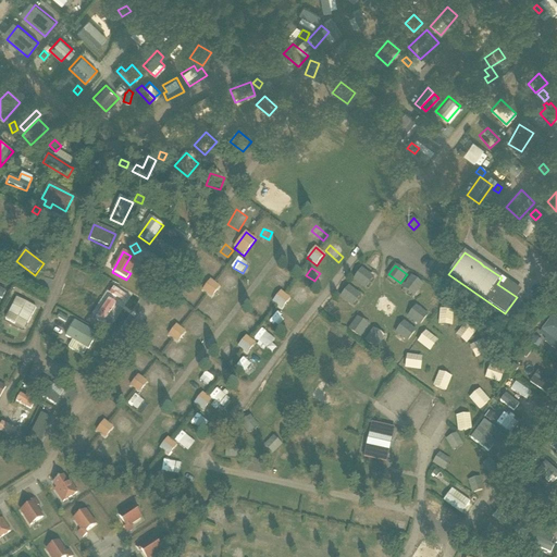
[(370,275),(361,269),(353,281),(361,287),(370,275)]
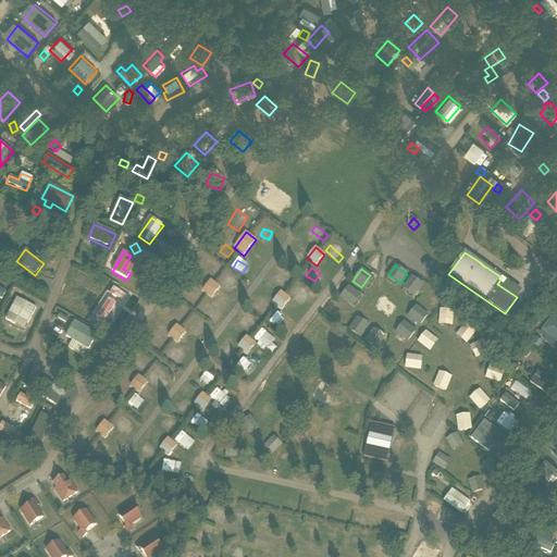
[(275,280),(284,286),(291,276),(283,271),(275,280)]
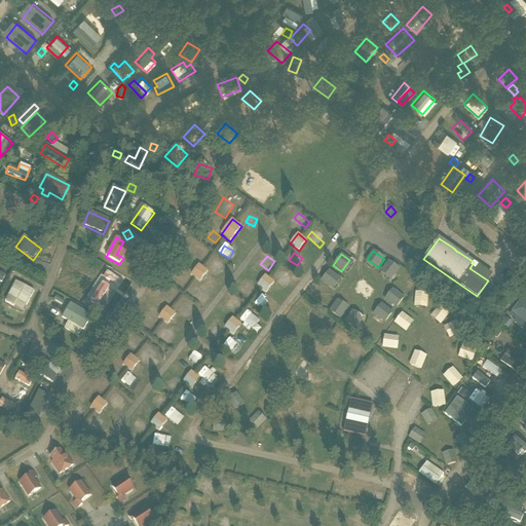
[(208,269),(216,275),(222,267),(214,261),(208,269)]
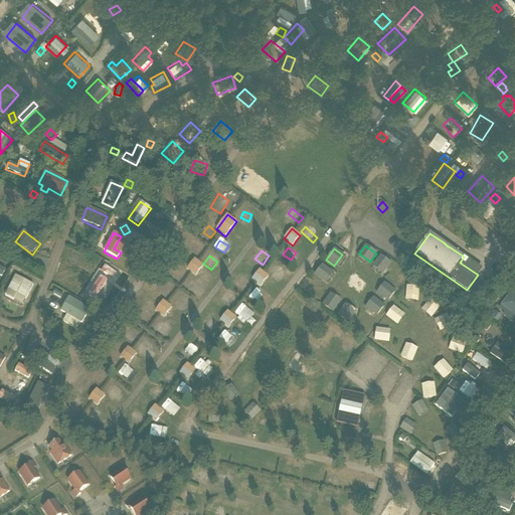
[(380,255),(374,264),(385,273),(391,265),(380,255)]
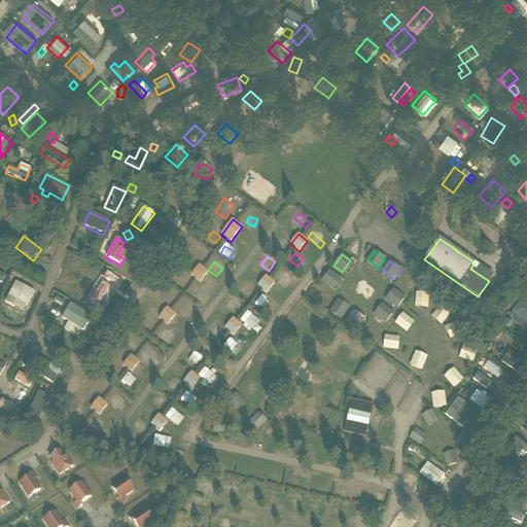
[(199,266),(191,276),(200,283),(208,272),(199,266)]
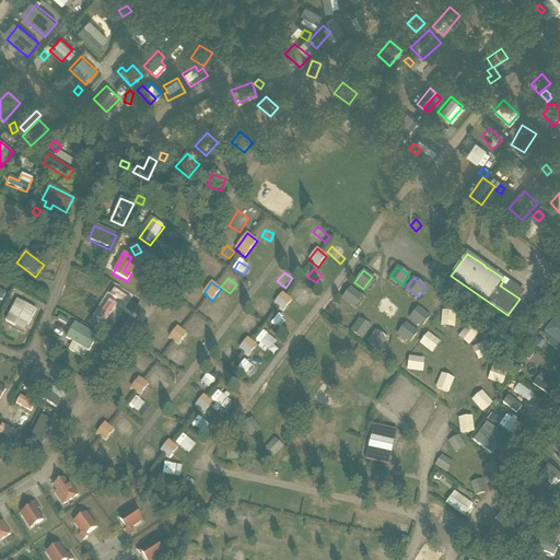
[(350,307),(360,294),(351,288),(341,301),(350,307)]
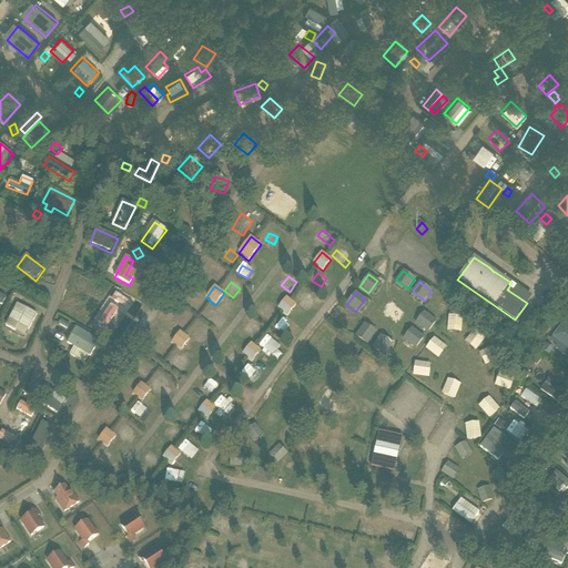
[(112,300),(119,304),(123,298),(117,293),(112,300)]
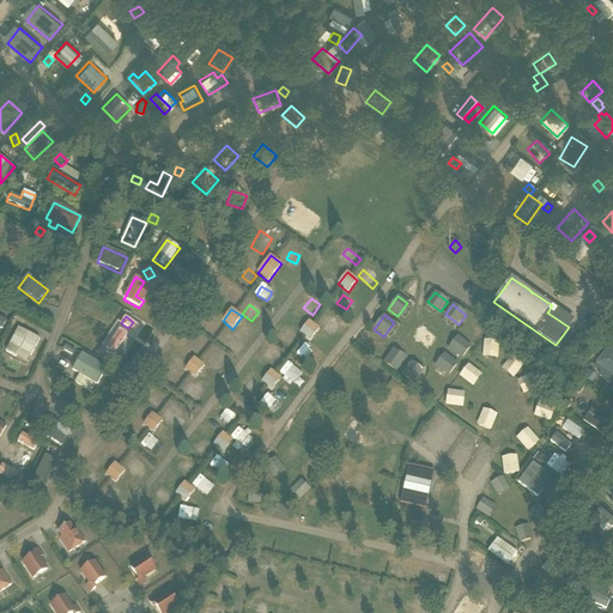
[(322,316),(316,325),(329,335),(337,327),(322,316)]
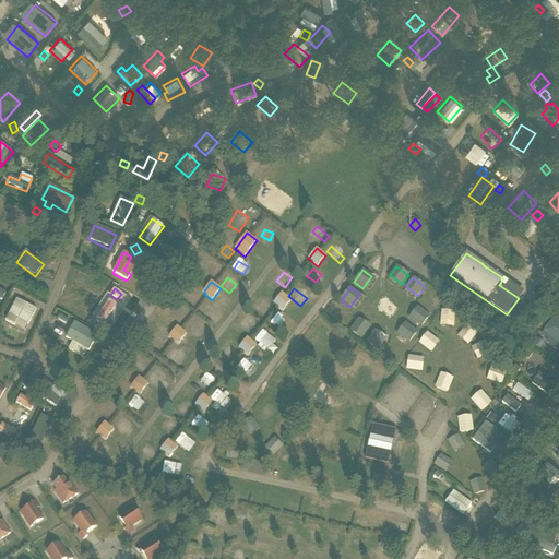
[(188,299),(192,305),(200,297),(195,293),(188,299)]
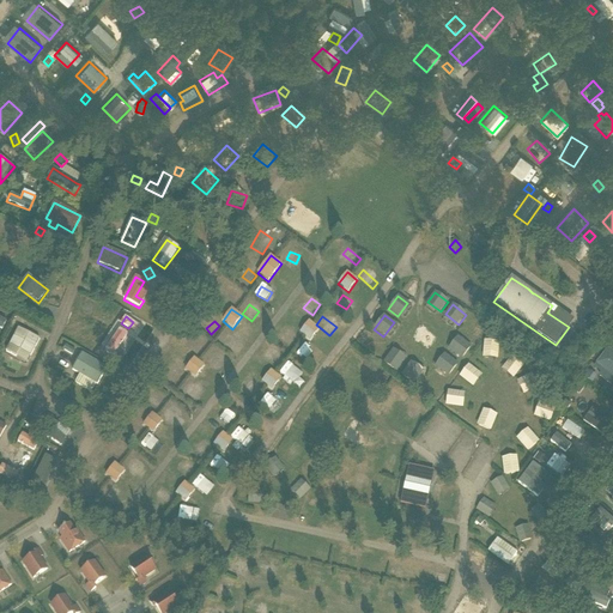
[(310,341),(320,329),(309,321),(299,333),(310,341)]
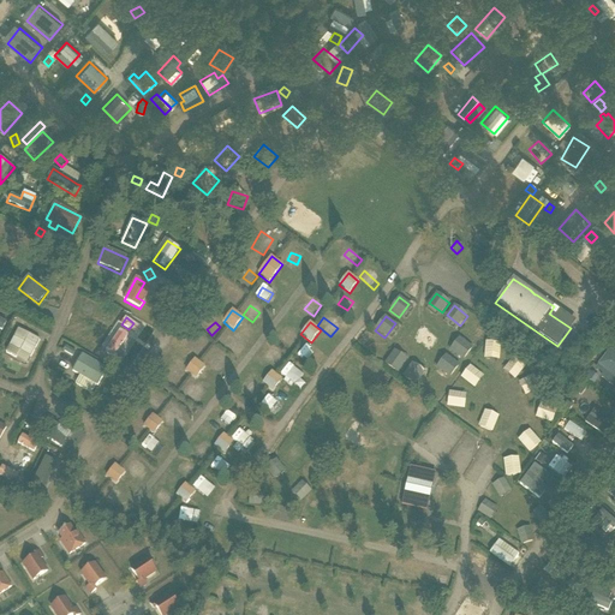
[(18,329),(10,347),(31,358),(40,340),(18,329)]
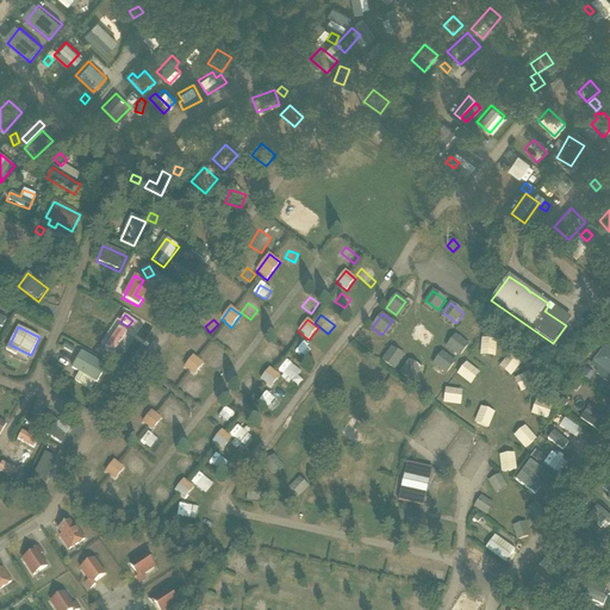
[(286,328),(280,337),(290,344),(297,335),(286,328)]
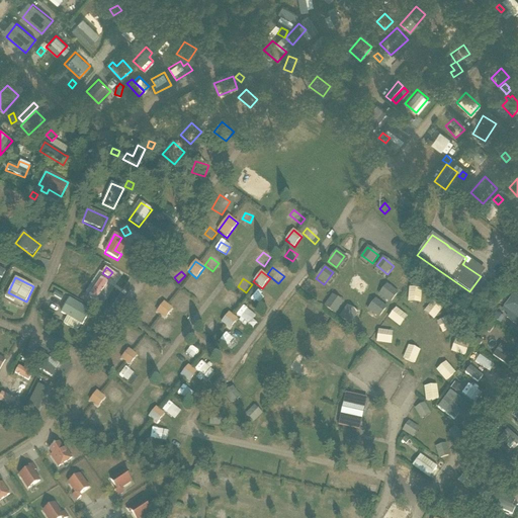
[(167,284),(160,293),(168,299),(175,290),(167,284)]
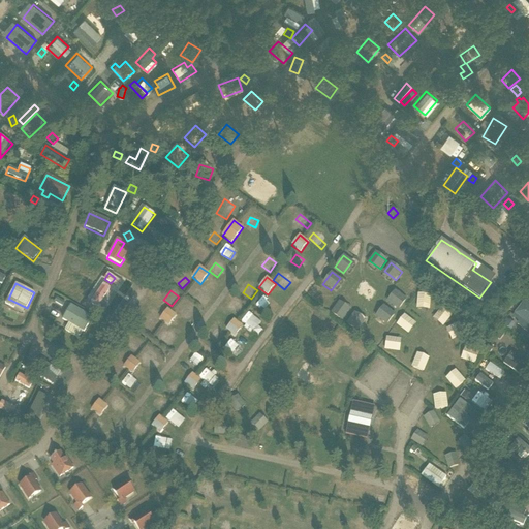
[(190,297),(206,306),(209,301),(193,291),(190,297)]
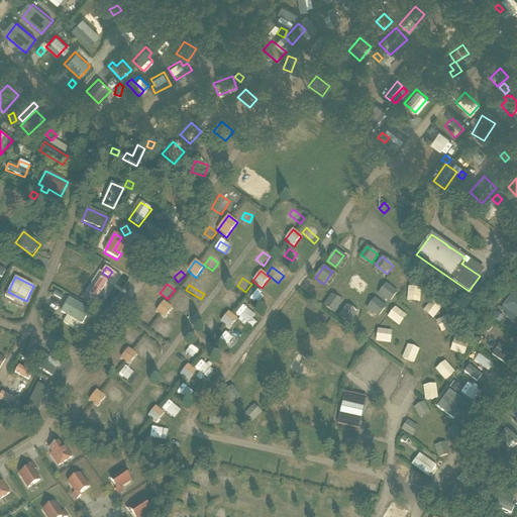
[(390,287),(381,298),(389,304),(397,293),(390,287)]
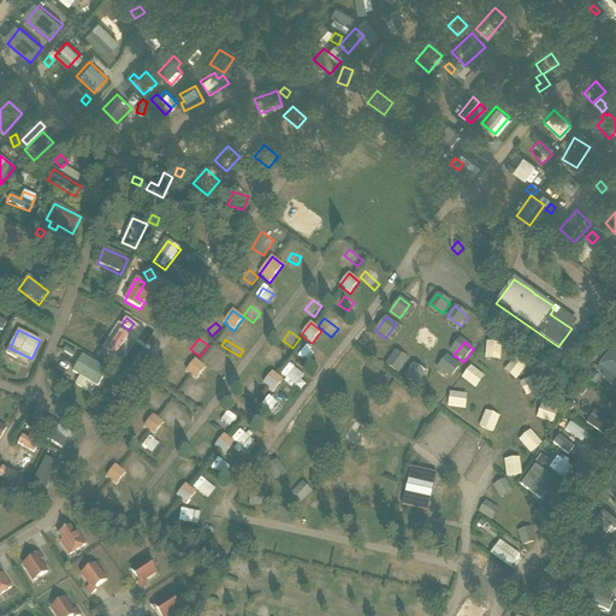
[(502,345),(486,344),(485,356),(501,357),(502,345)]
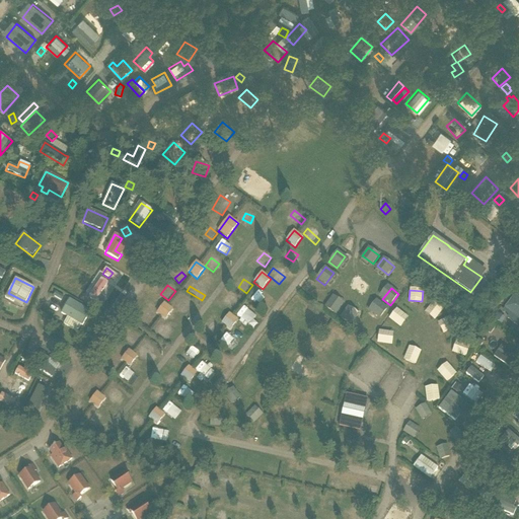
[(54,297),(62,301),(64,297),(56,293),(54,297)]
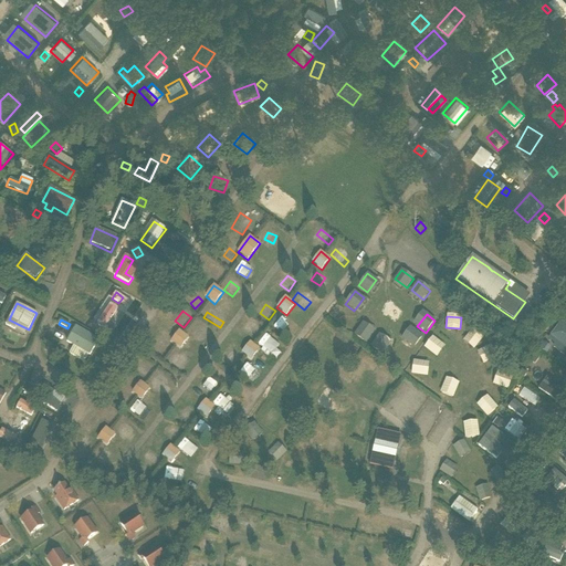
[(564,357),(565,354),(565,326),(561,323),(547,339),(554,345),(553,348),(564,357)]
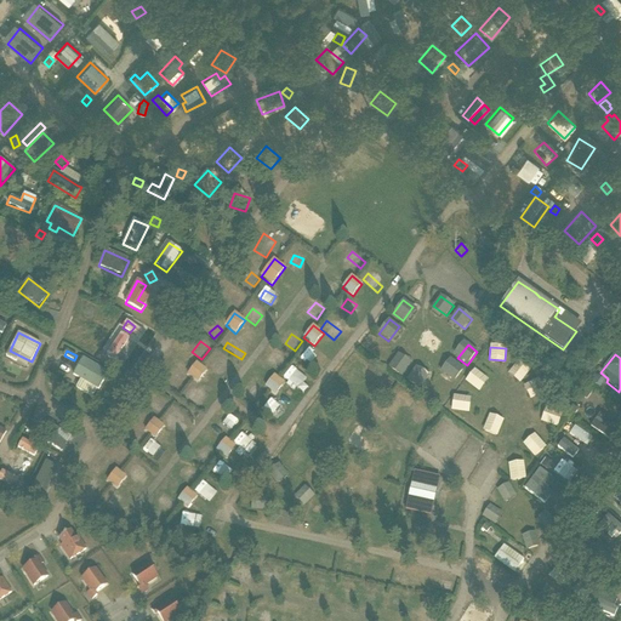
[(402,379),(409,368),(394,358),(388,369),(402,379)]
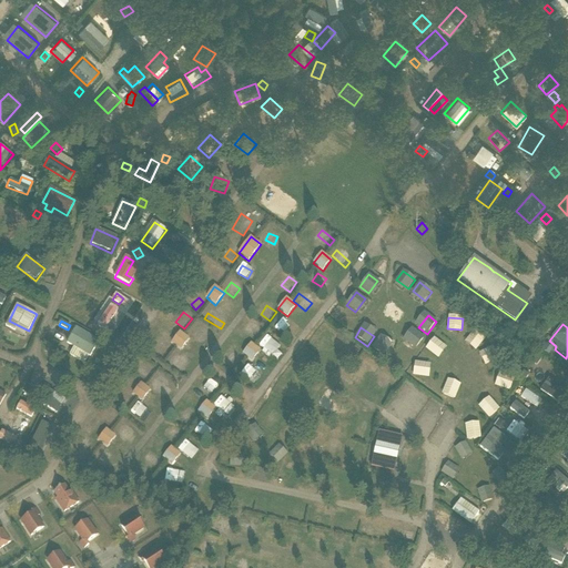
[(89,357),(90,357),(99,342),(75,328),(67,344),(74,348),(89,357)]
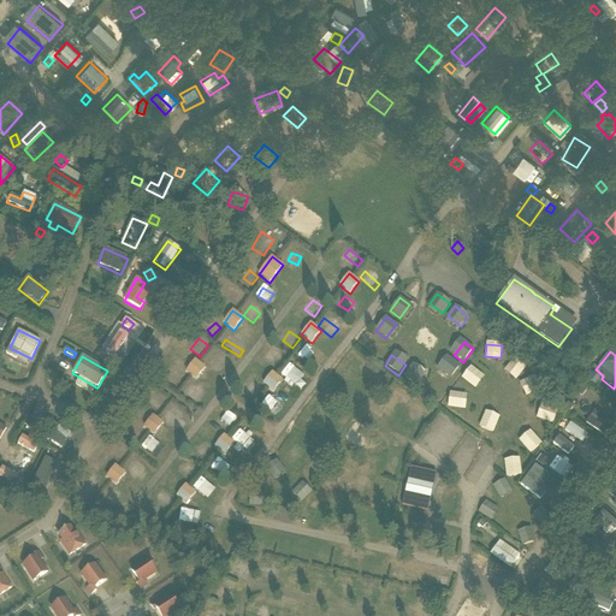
[(349,375),(359,375),(357,359),(348,360),(349,375)]
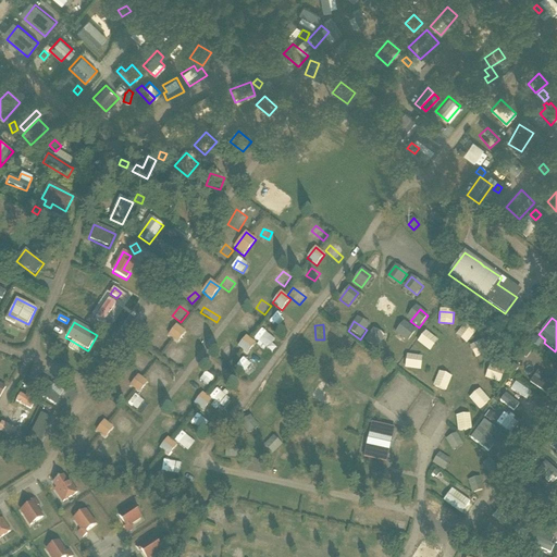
[(416,331),(407,324),(398,336),(407,343),(416,331)]
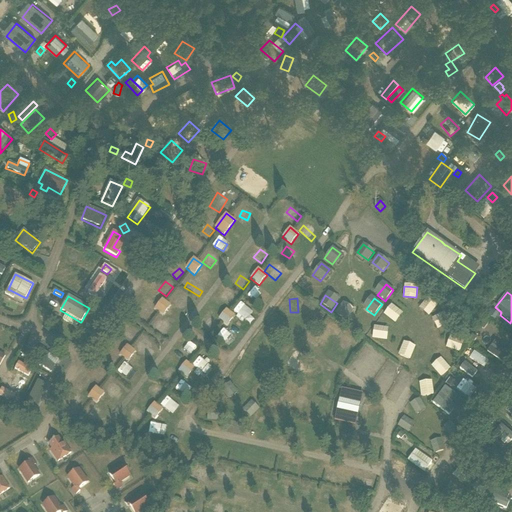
[(427,298),(421,306),(431,314),(437,306),(427,298)]
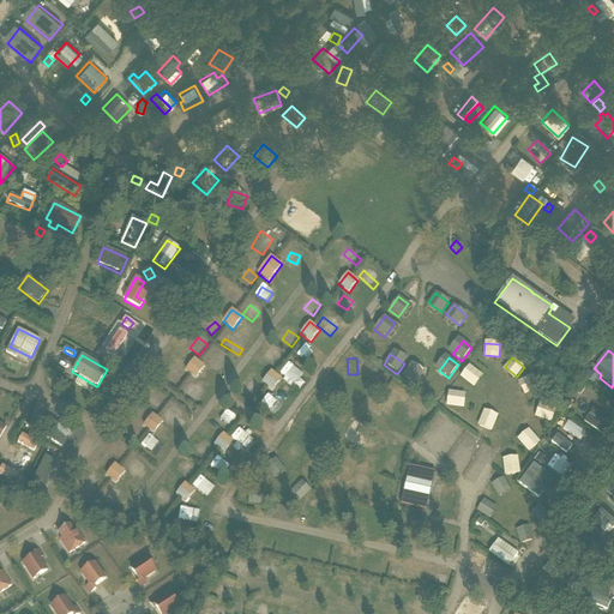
[(194,359),(186,371),(196,379),(205,367),(194,359)]
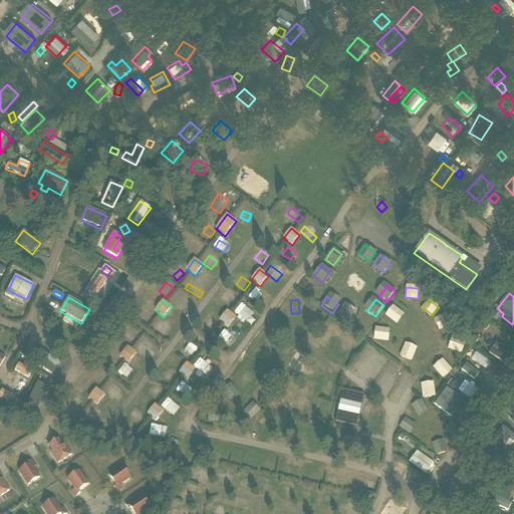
[(240,304),(234,314),(243,320),(249,310),(240,304)]
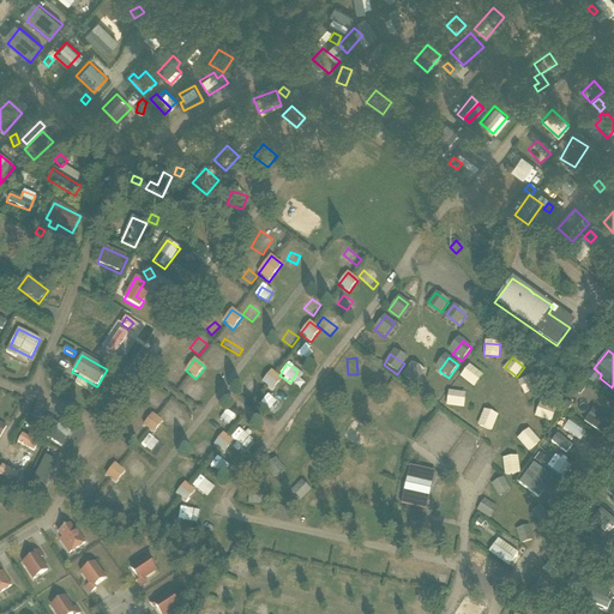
[(415,386),(422,377),(408,367),(402,377),(415,386)]
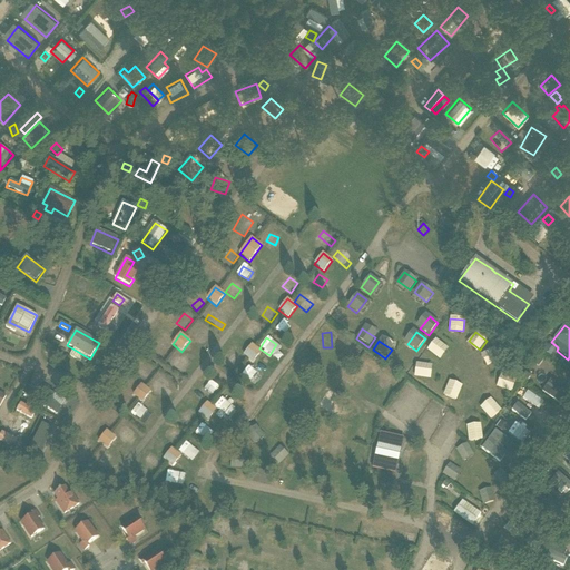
[(436,341),(428,352),(436,359),(445,347),(436,341)]
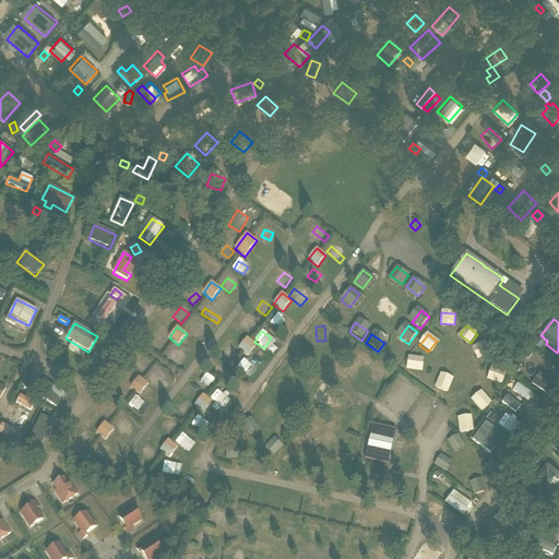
[(544,344),(535,337),(531,343),(539,351),(544,344)]
